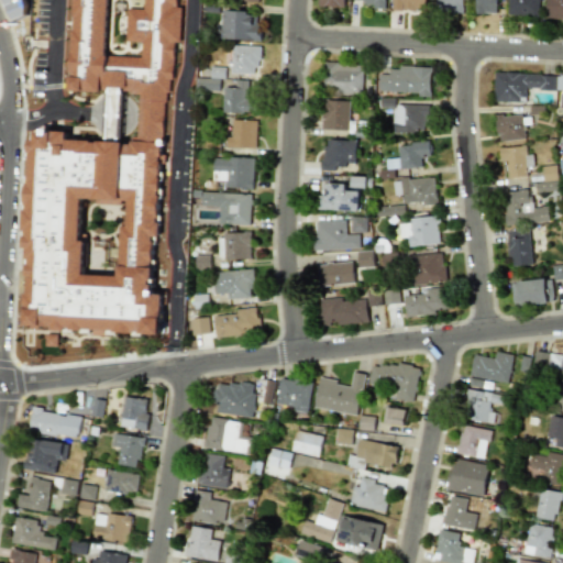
[(356,0),(356,2),(373,3),(373,9),(385,9),(385,0),(356,0)]
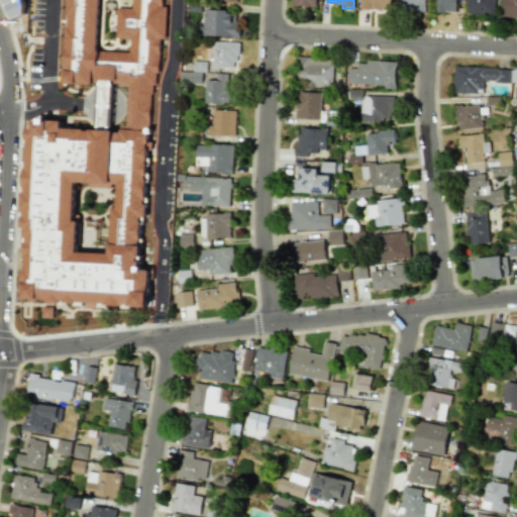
[(391,0),(360,0),(360,9),(391,10),(391,0)]
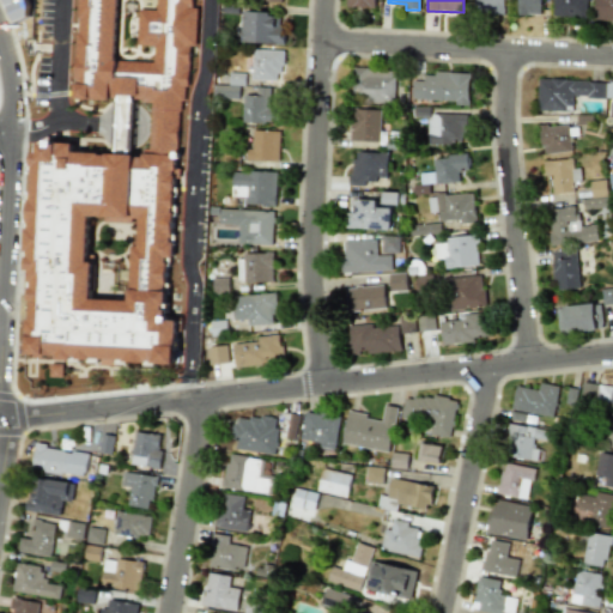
[(475,0),(475,13),(504,14),(504,0),(475,0)]
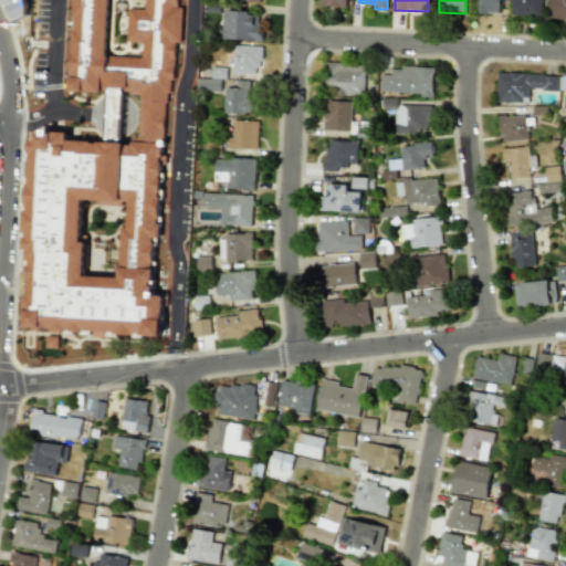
[(499,0),(477,0),(478,13),(499,13),(499,0)]
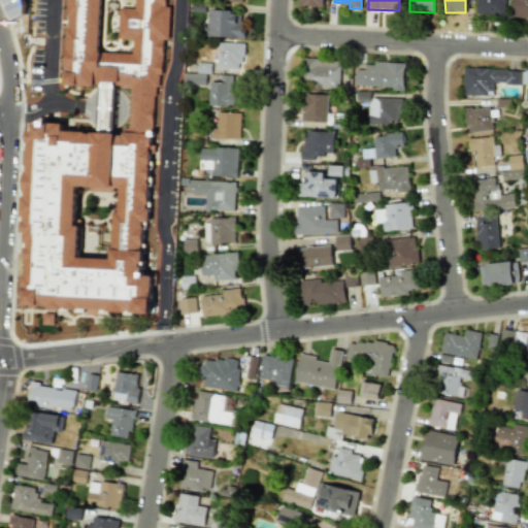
[(504,0),(476,0),(476,14),(504,15),(504,0)]
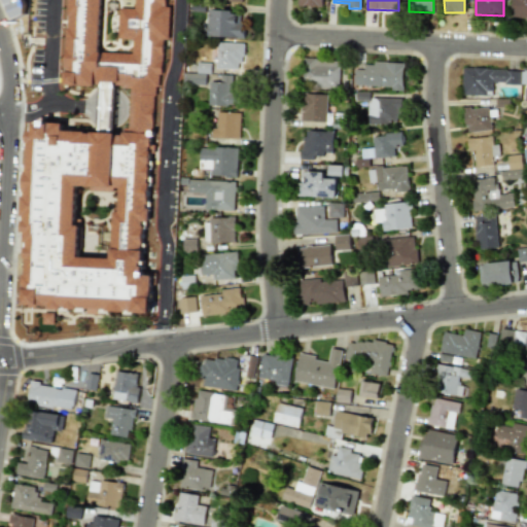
[(526,0),(511,0),(511,18),(526,18),(526,0)]
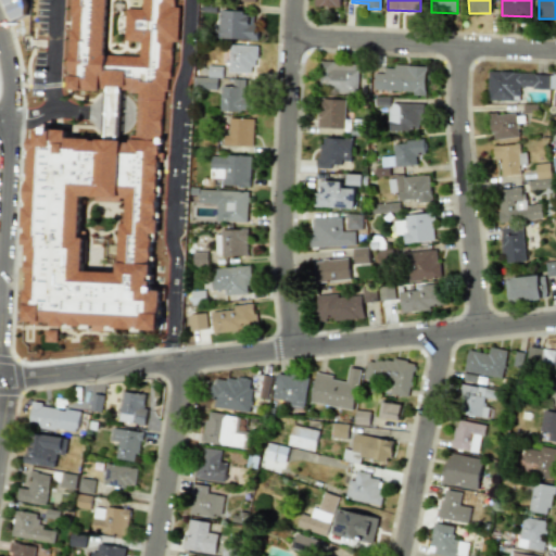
[(255,40),(256,12),(223,12),(222,39),(255,40)]
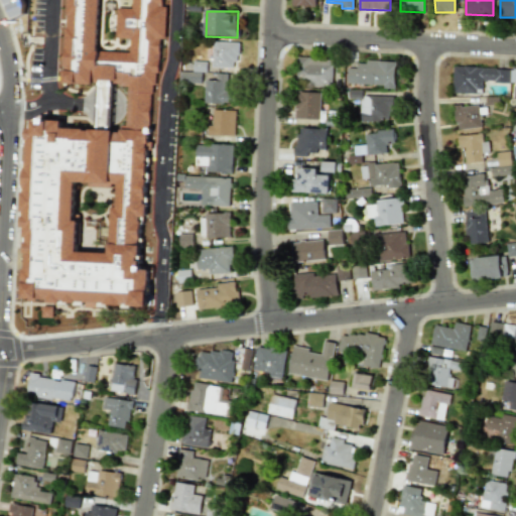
[(237,68),(238,42),(214,41),(213,67),(237,68)]
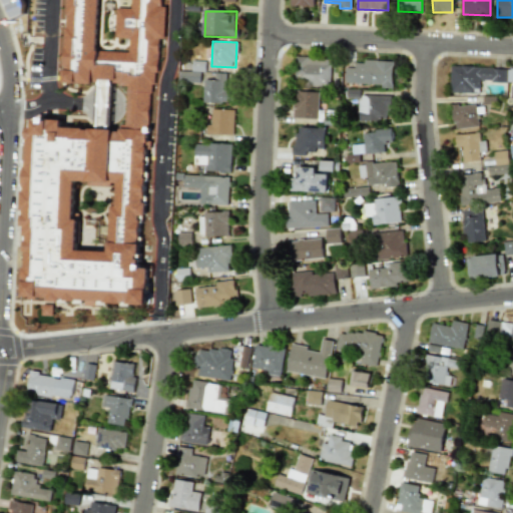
[(331,58),(295,57),(295,83),(330,84),(331,58)]
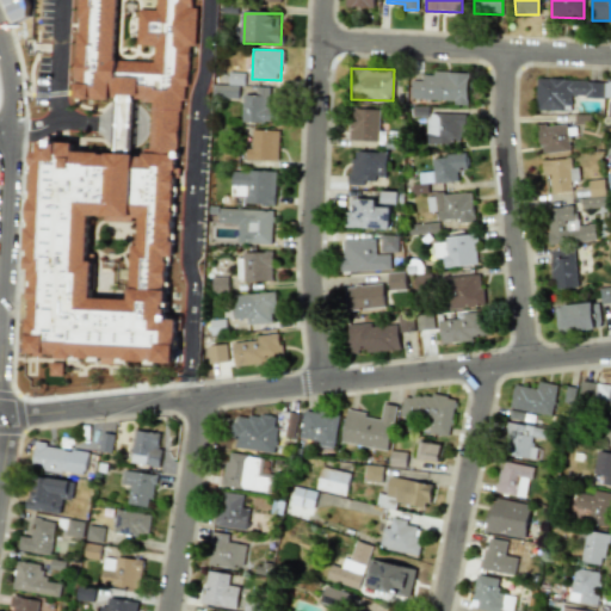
[(411,100),(467,103),(468,74),(424,72),(423,80),(411,80),(411,100)]
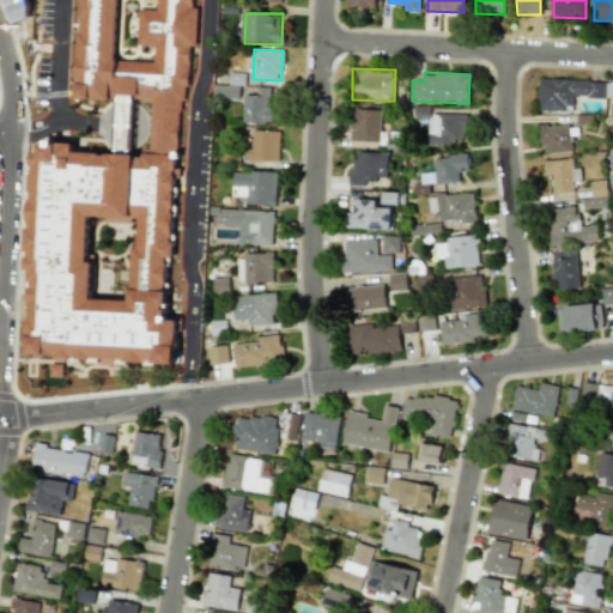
[(230,85),(217,85),(216,97),(240,98),(240,85),(246,85),(246,73),(230,73),(230,85)]
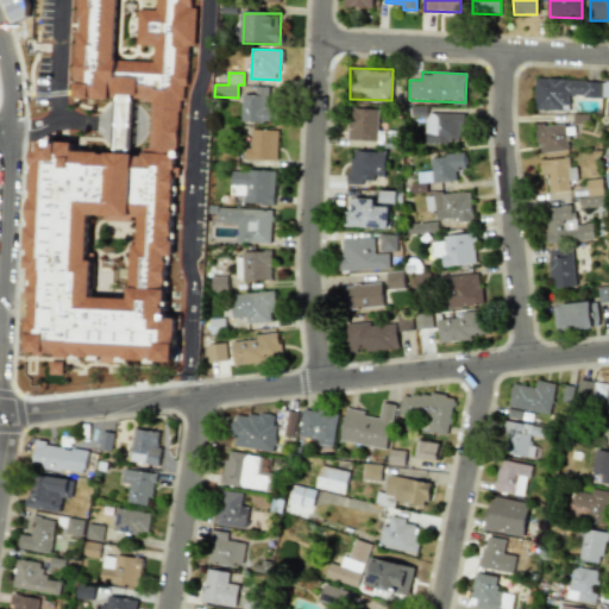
[(608,81),(535,80),(534,108),(569,110),(570,96),(608,96),(608,81)]
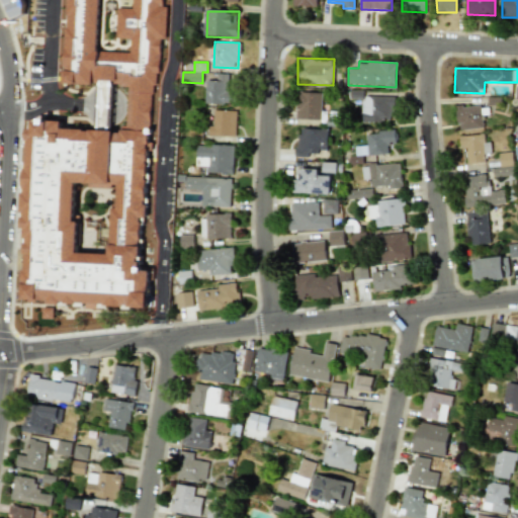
[(206,80),(205,103),(234,103),(235,92),(229,92),(229,74),(218,74),(217,81),(206,80)]
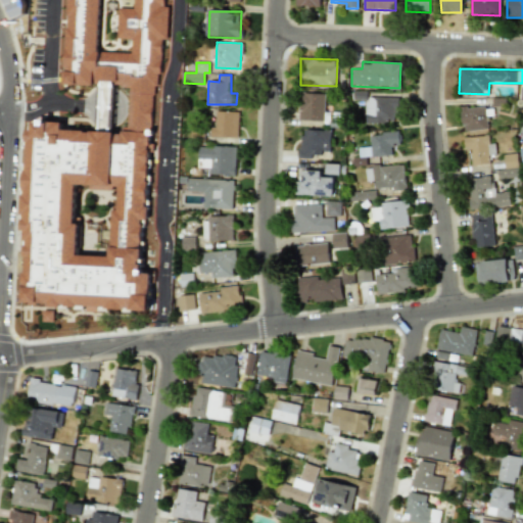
[(298,121),(324,122),(325,94),(299,93),(298,121)]
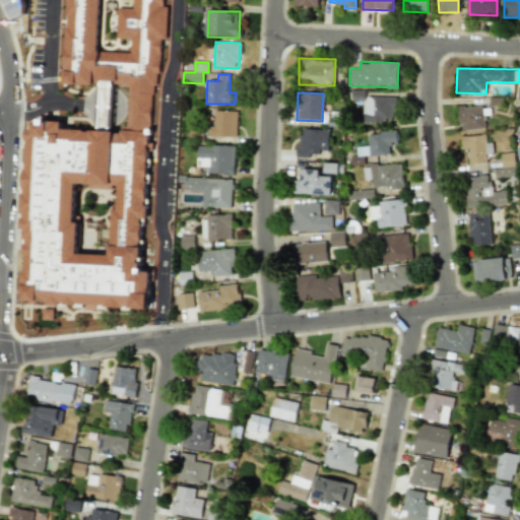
[(395,96),(364,96),(363,123),(394,123),(395,96)]
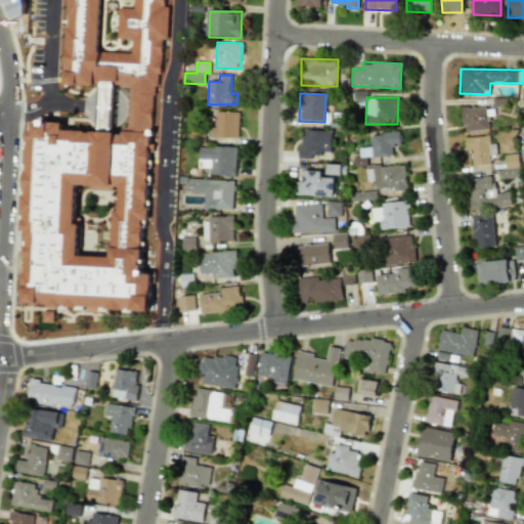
[(464,132),(488,129),(486,106),(462,107),(464,132)]
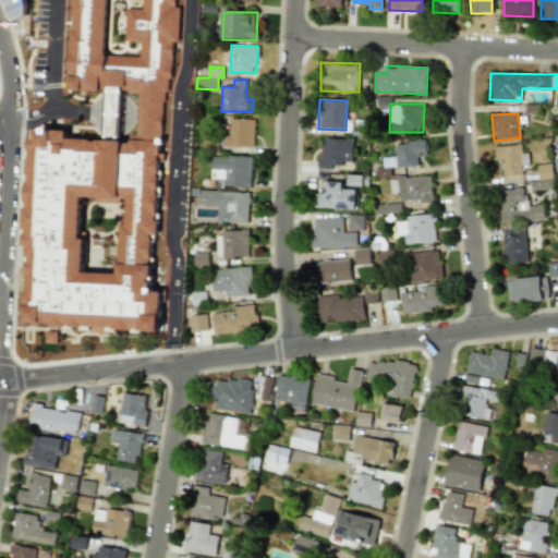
[(226,135),(226,146),(254,147),(255,119),(231,119),(230,135),(226,135)]
